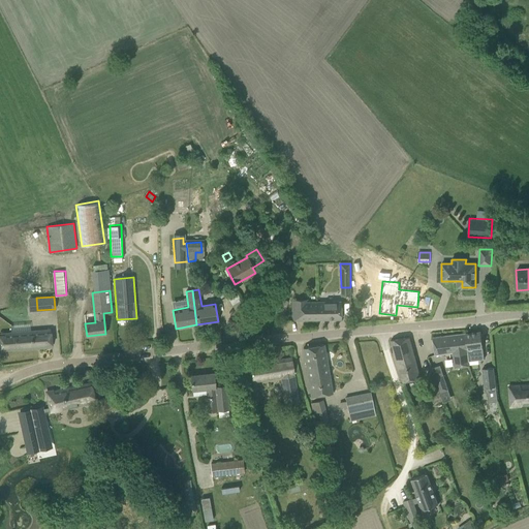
[(292,321),(317,320),(316,302),(308,302),(307,300),(292,300),(292,321)]
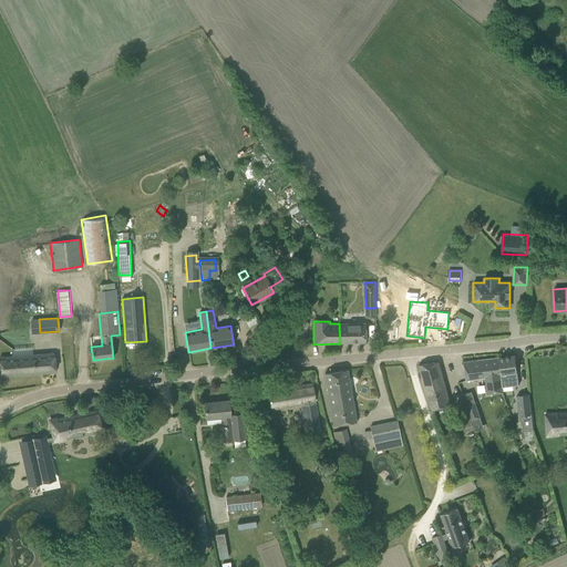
[(339,323),(340,343),(366,343),(366,323),(339,323)]
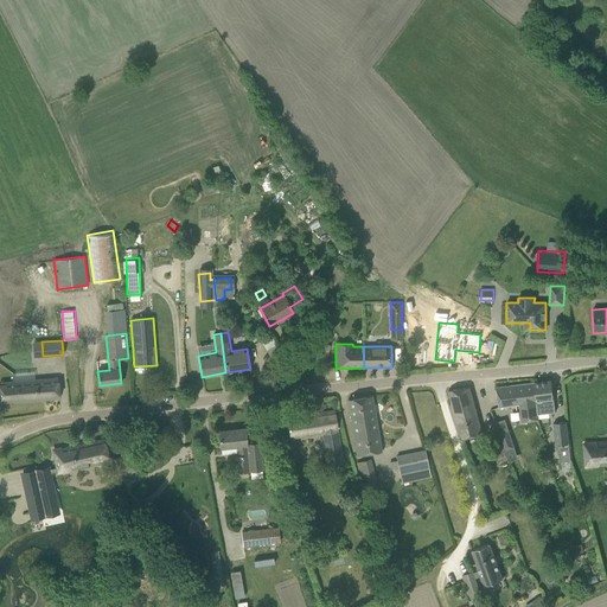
[(17,381),(0,382),(1,391),(1,403),(61,400),(59,388),(59,379),(33,381),(33,378),(17,381)]
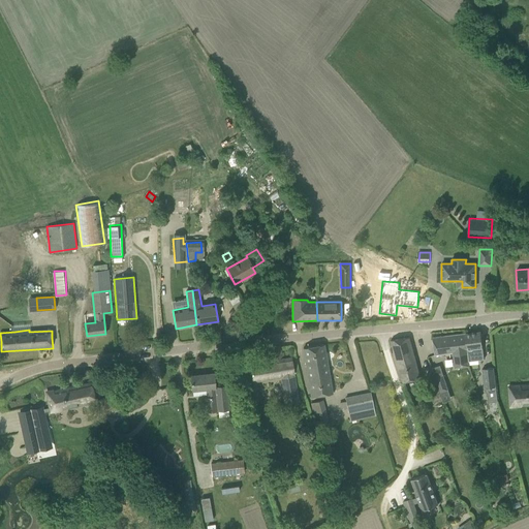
[(465,334),(464,333),(467,349),(468,361),(484,360),(483,347),(480,332),(465,334)]
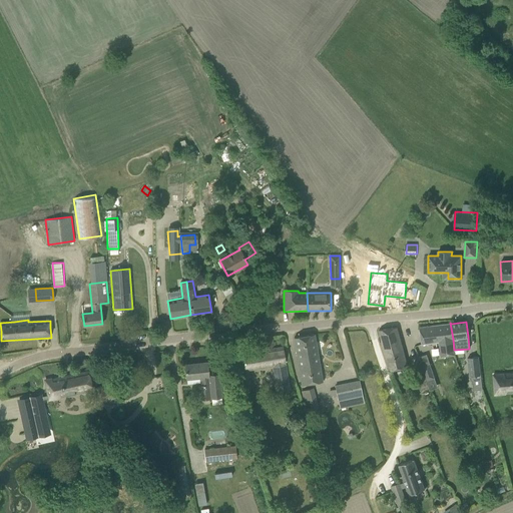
[(455,356),(454,350),(453,339),(450,323),(419,327),(421,338),(422,345),(439,343),(441,357),(455,356)]
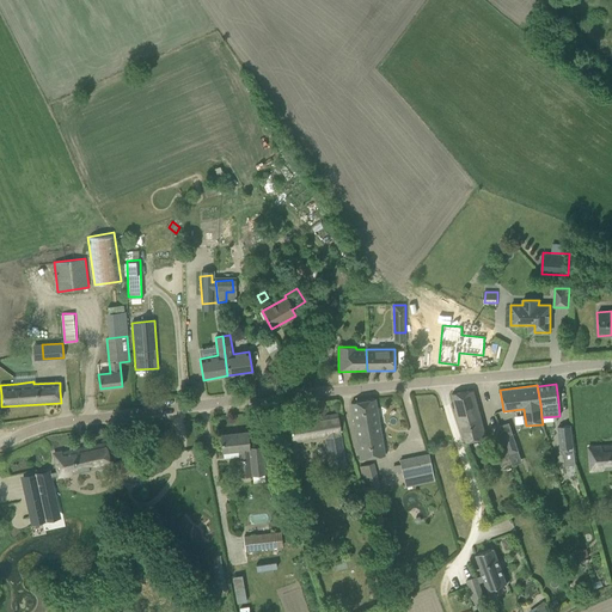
[(465,442),(477,440),(485,438),(473,391),(452,393),(465,442)]
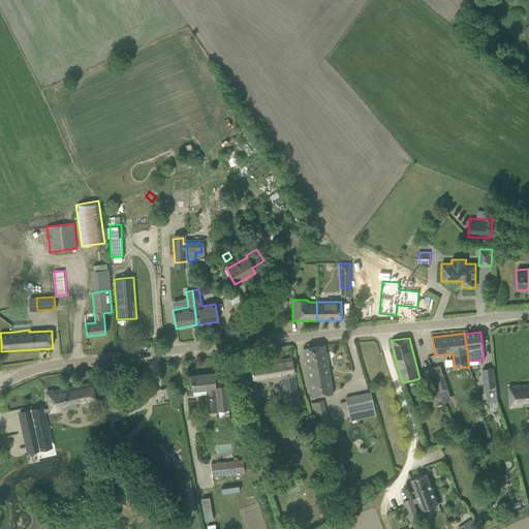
[(332,393),(323,344),(303,348),(311,396),(332,393)]
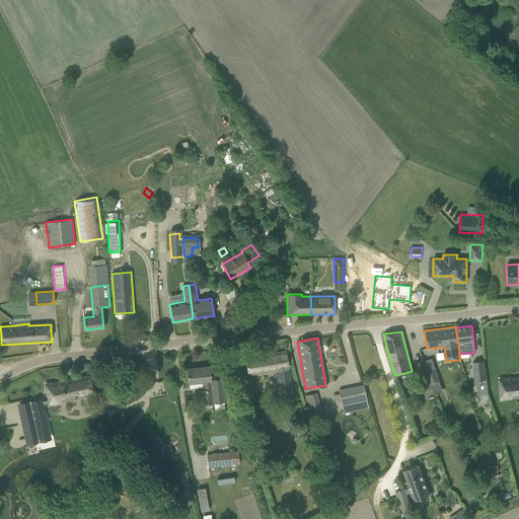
[(286,351),(245,357),(248,374),(276,370),(277,376),(275,377),(277,390),(294,388),(291,371),(290,371),(286,351)]
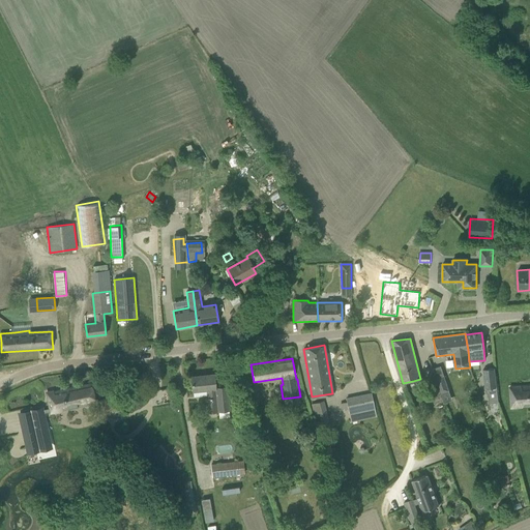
[(498,403),(495,369),(483,370),(486,387),(488,387),(489,404),(498,403)]
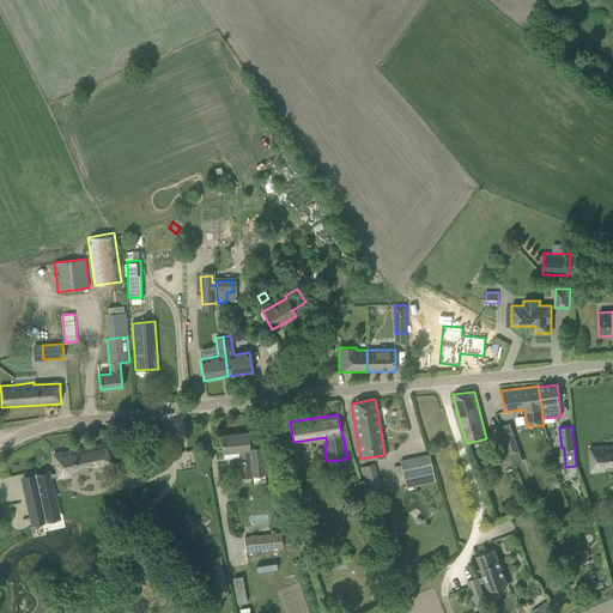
[(493,435),(499,451),(508,449),(502,432),(493,435)]
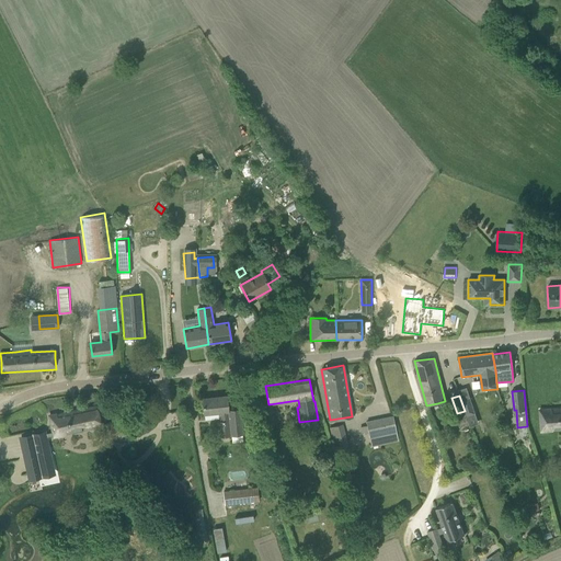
[(217,422),(218,437),(243,435),(240,410),(228,411),(227,397),(202,399),(204,413),(219,412),(220,421),(217,422)]
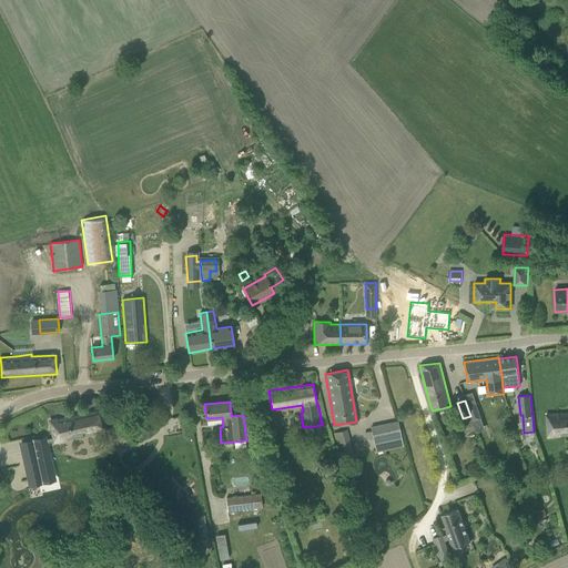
[(476,403),(467,405),(473,421),(480,417),(476,403)]
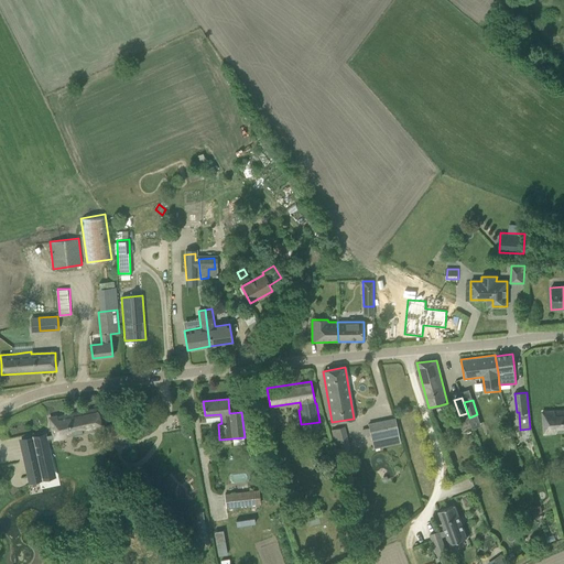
[(36,456),(24,458),(29,480),(42,478),(40,472),(53,468),(47,445),(46,440),(54,437),(54,438),(101,427),(99,419),(97,408),(50,419),(52,429),(53,434),(45,435),(45,434),(33,437),(36,456)]
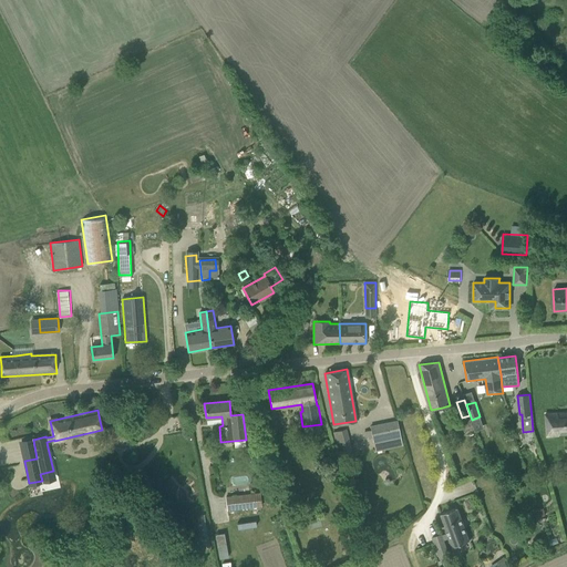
[(566,413),(546,414),(547,437),(559,436),(559,435),(566,434),(566,413)]
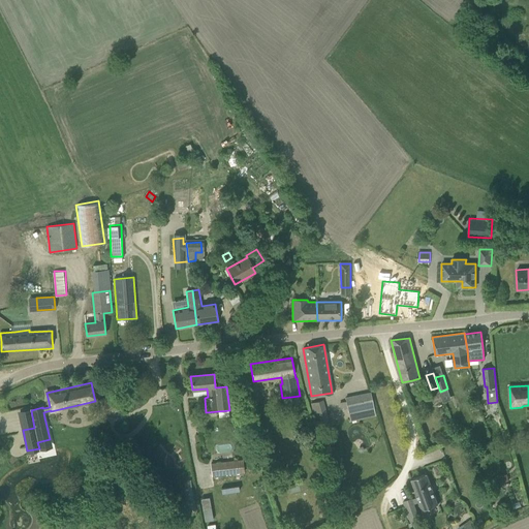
[(370,394),(346,399),(351,422),(365,417),(375,415),(370,394)]
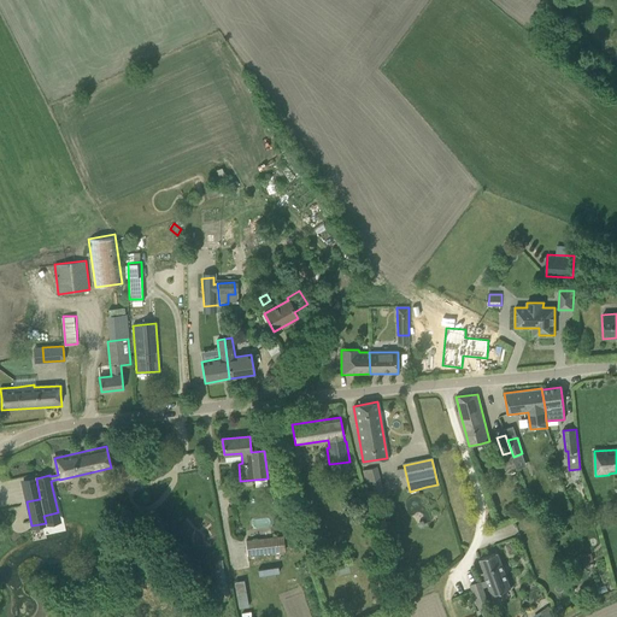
[(363,470),(369,494),(383,491),(377,466),(363,470)]
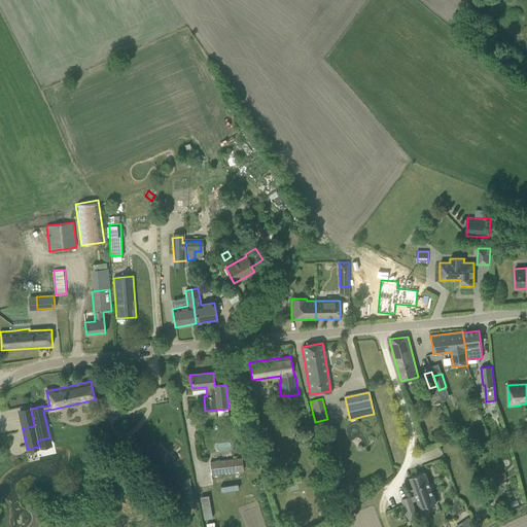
[(241,458),(210,461),(211,473),(243,470),(241,458)]
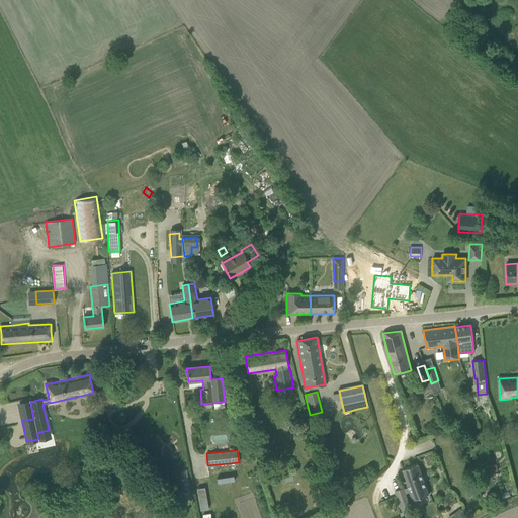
[(428,494),(417,463),(403,468),(414,499),(428,494)]
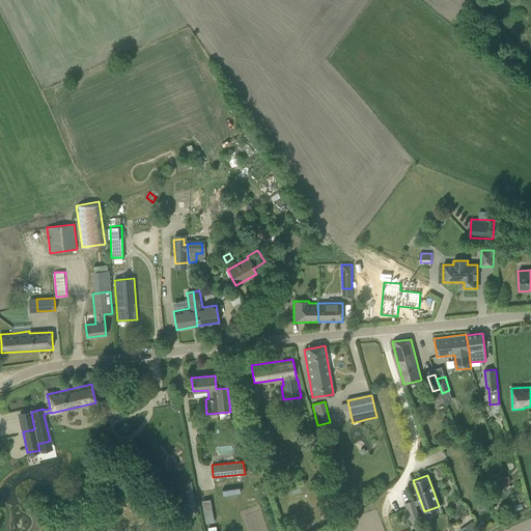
[(414,500),(404,503),(412,525),(421,522),(414,500)]
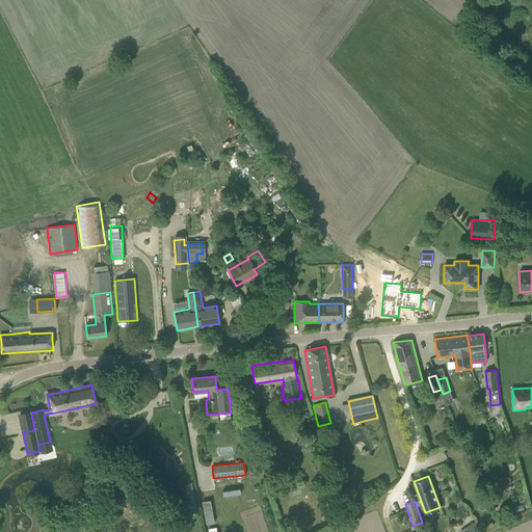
[(473,522),(459,531),(479,531),(480,531),(473,522)]
